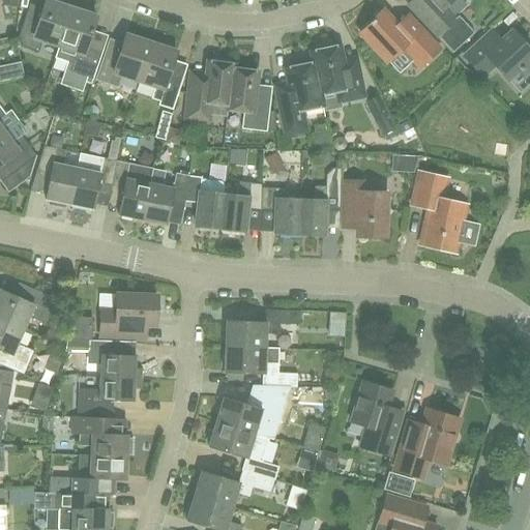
[(55,58),(71,9),(46,0),(37,24),(24,20),(19,34),(22,47),(38,53),(42,40),(58,46),(54,58),(55,58)]
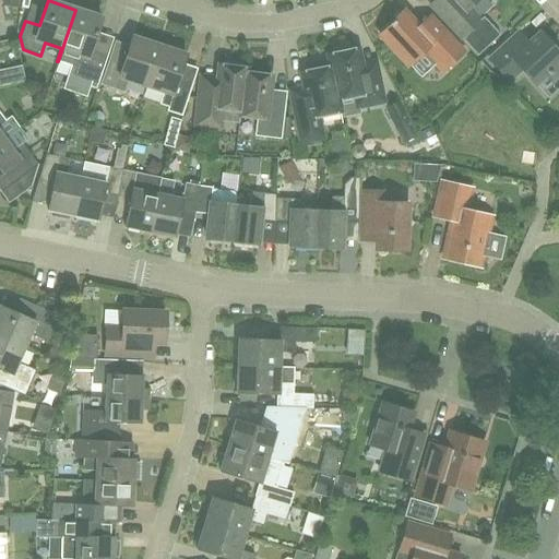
[(435,0),(430,6),(478,56),(500,35),(484,18),(480,20),(470,8),(477,0),(435,0)]
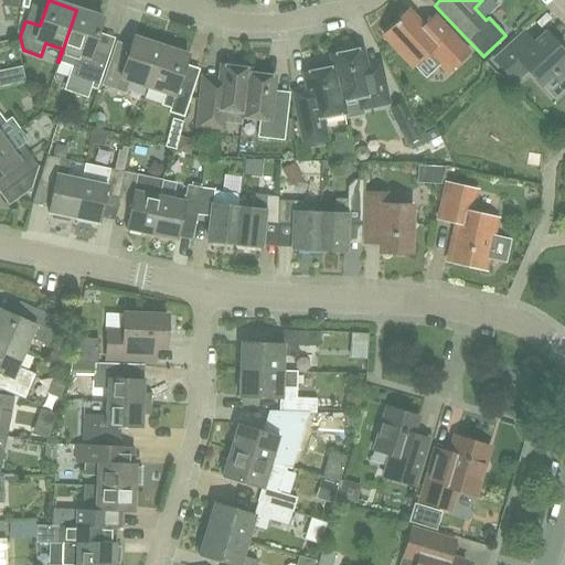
[(103,19),(76,10),(59,62),(72,66),(73,63),(77,64),(73,76),(99,85),(108,59),(92,53),(103,19)]
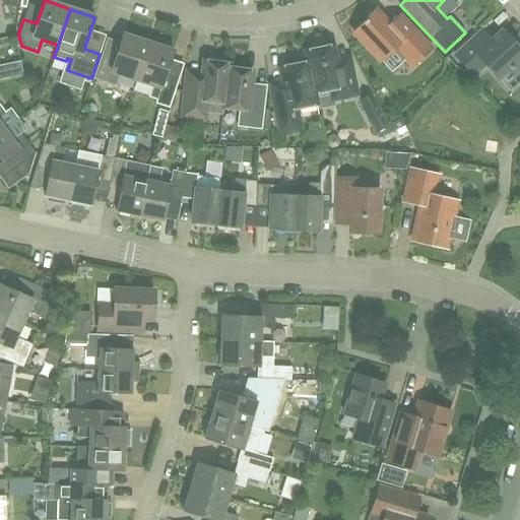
[(432,49),(410,26),(400,15),(390,25),(388,22),(386,24),(375,11),(363,22),(365,24),(353,35),(380,62),(395,49),(412,67),(432,49)]
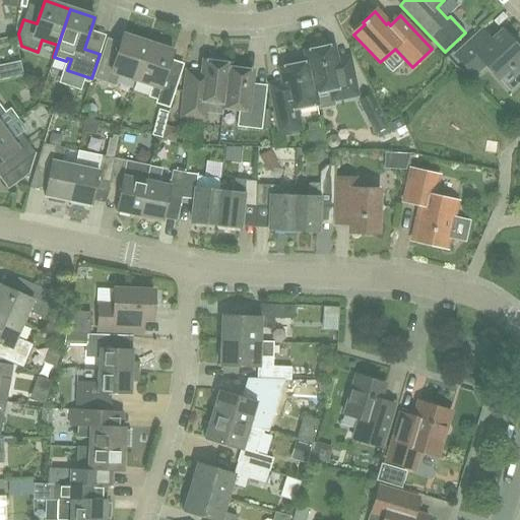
[(482,29),(470,41),(454,55),(473,76),(485,65),(498,78),(509,68),(515,74),(519,68),(519,49),(502,30),(492,40),(482,29)]
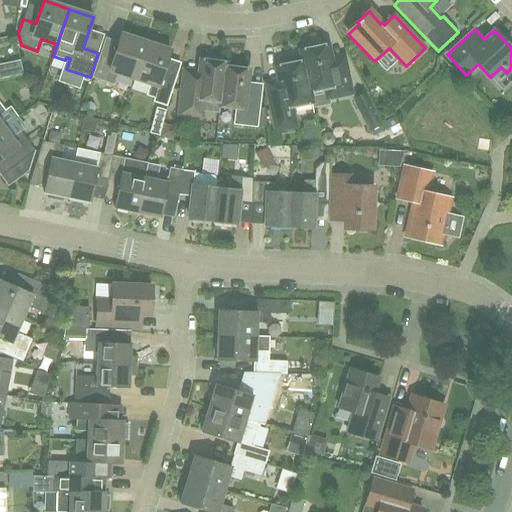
[(134,79),(146,43),(122,35),(114,58),(101,54),(93,78),(115,85),(119,74),(134,79)]
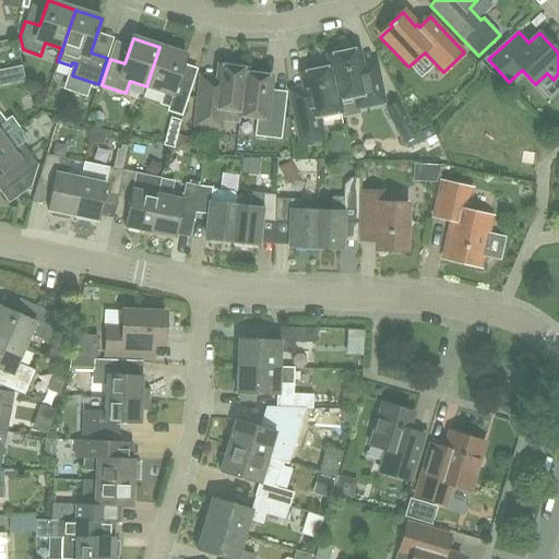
[(178,82),(183,64),(187,56),(159,47),(146,86),(164,92),(159,105),(169,108),(168,111),(182,117),(192,86),(178,82)]
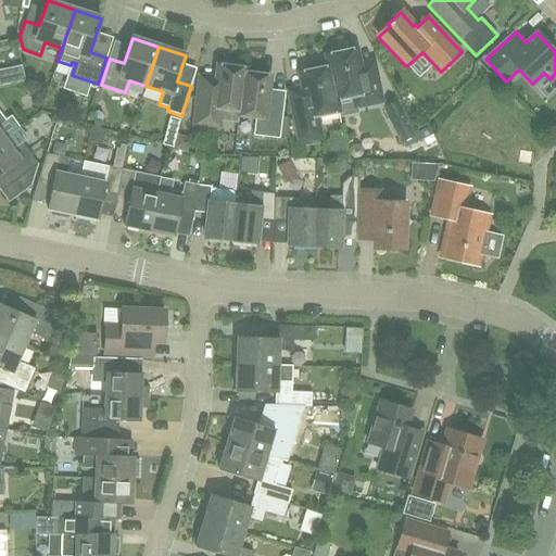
[(330,68),(337,101),(353,98),(359,109),(383,104),(375,62),(361,65),(357,50),(327,57),(330,68)]
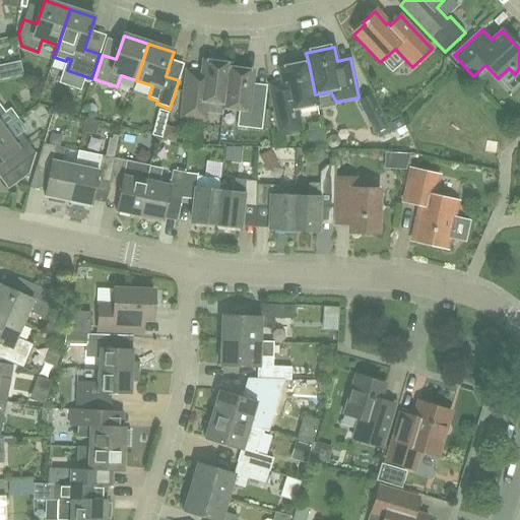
[(223,109),(229,69),(230,65),(222,64),(220,60),(209,59),(207,62),(205,62),(203,74),(187,72),(182,118),(200,120),(201,114),(206,115),(206,112),(222,114),(223,109)]
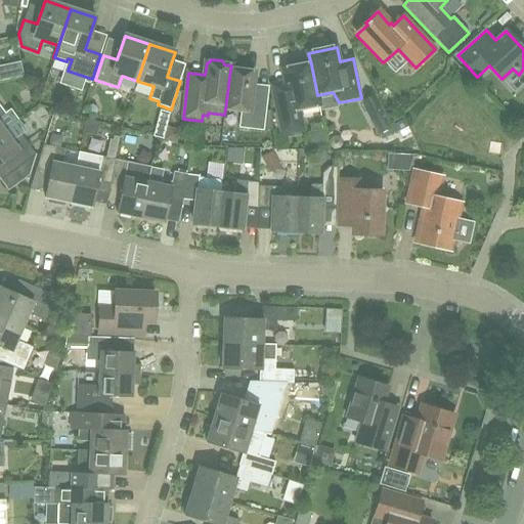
[(293,112),(319,106),(317,95),(311,64),(304,66),(302,61),(290,64),(289,69),(284,70),(286,83),(273,85),(282,135),(297,132),(293,112)]
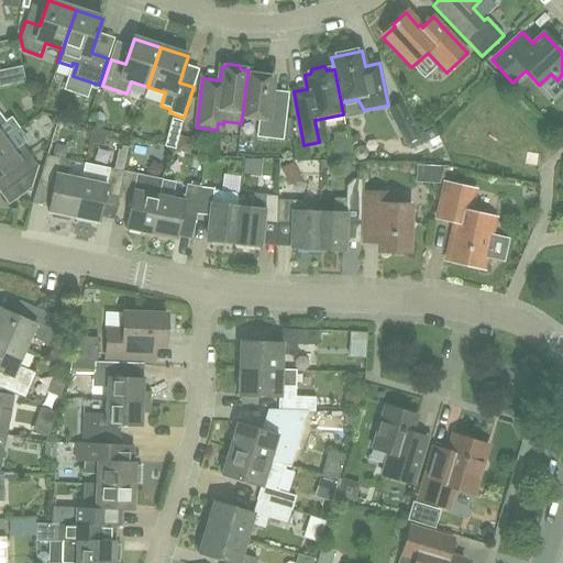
[(284,141),(284,139),(286,120),(287,109),(271,107),(274,78),(247,75),(242,118),(258,120),(256,138),(284,141)]
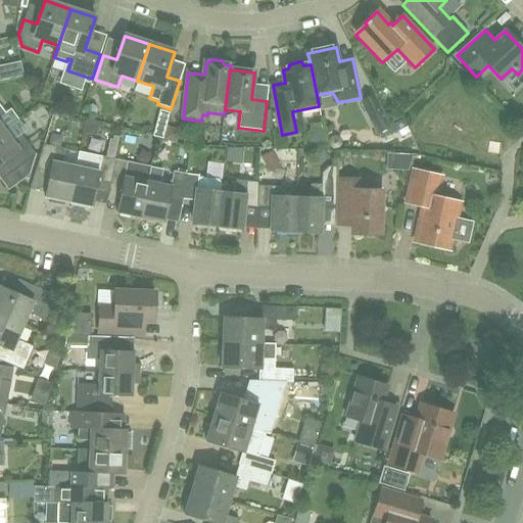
[(361,101),(376,133),(390,127),(375,94),(361,101)]
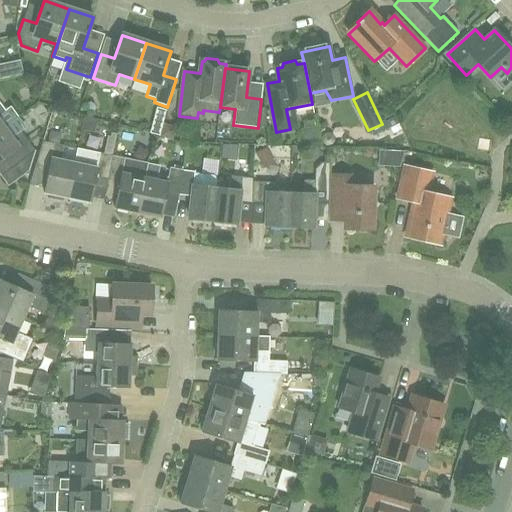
[(155,134),(164,136),(169,111),(160,109),(155,134)]
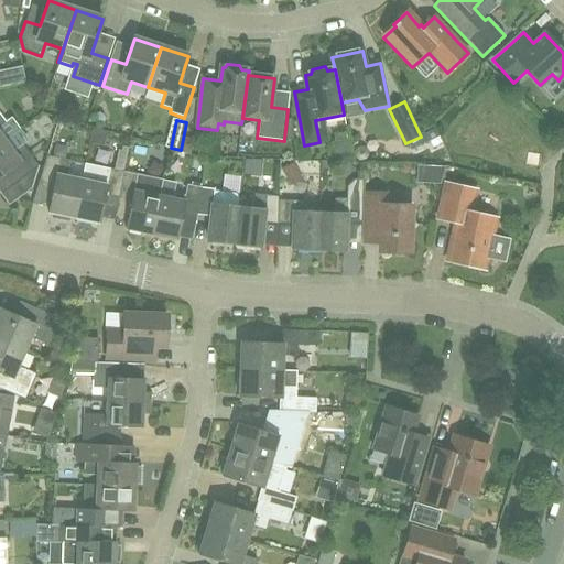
[(286,120),(284,139),(293,140),(292,120),(286,120)]
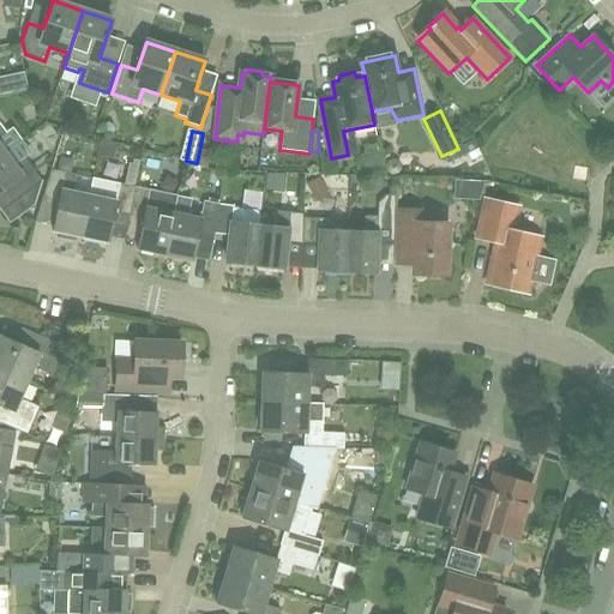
[(0,192),(7,187),(25,212),(34,206),(41,181),(24,157),(13,166),(4,154),(0,156),(0,192)]
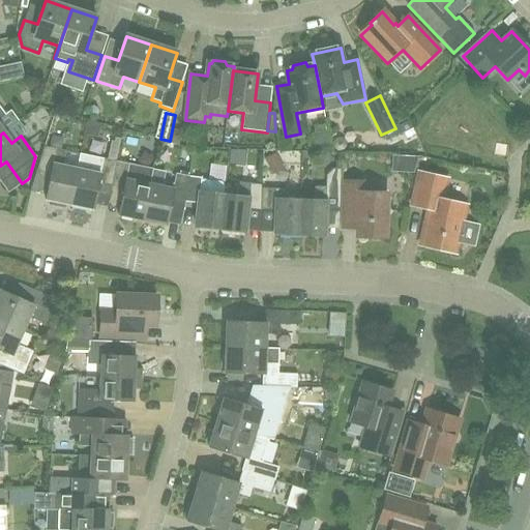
[(50,175),(46,196),(45,201),(50,202),(49,206),(64,209),(65,205),(68,206),(79,157),(79,156),(42,148),(36,172),(50,175)]
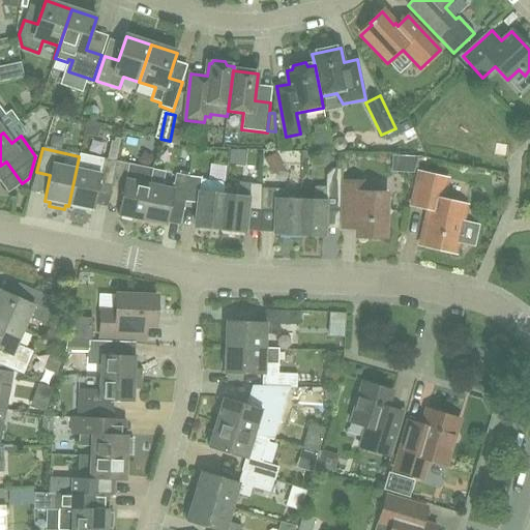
[(111,187),(116,163),(102,160),(102,163),(79,157),(68,206),(93,211),(98,184),(111,187)]
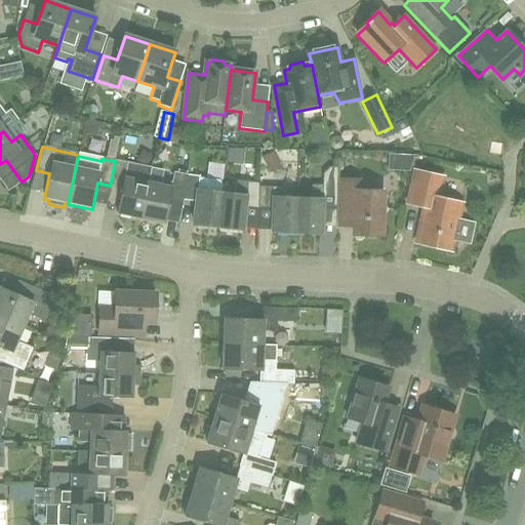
[(136,166),(115,161),(110,186),(123,188),(118,213),(140,218),(148,184),(133,180),(136,166)]
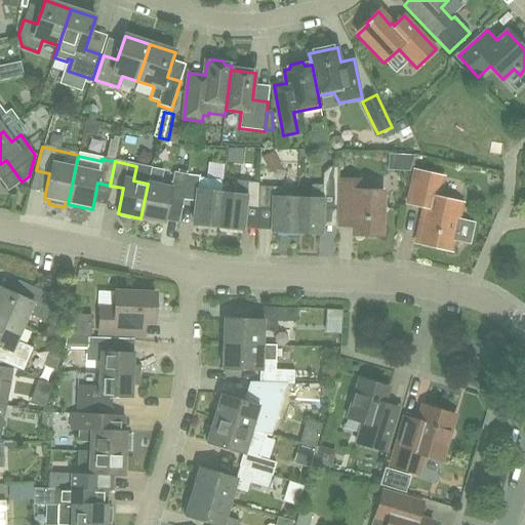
[(336,211),(338,178),(338,161),(333,161),(333,168),(330,168),(323,175),(323,186),(313,186),(312,199),(297,199),(296,234),(321,235),(322,210),(336,211)]
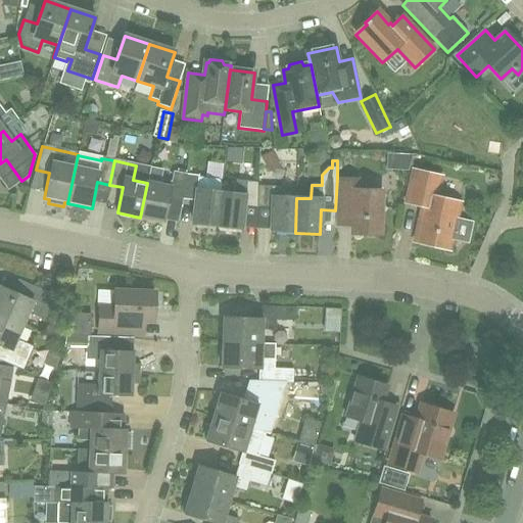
[(472,223),(456,219),(460,203),(436,197),(440,177),(413,171),(406,202),(423,206),(415,242),(448,249),(452,239),(467,242),(472,223)]
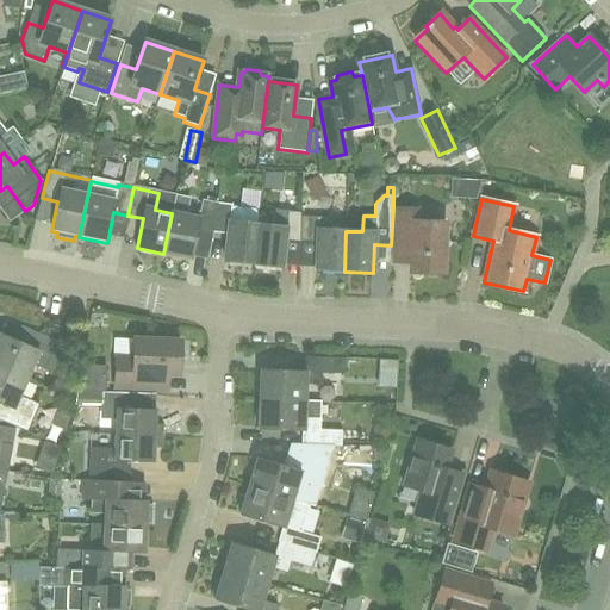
[(172,213),(163,254),(192,260),(198,230),(213,234),(218,205),(203,201),(199,213),(190,212),(188,217),(172,213)]
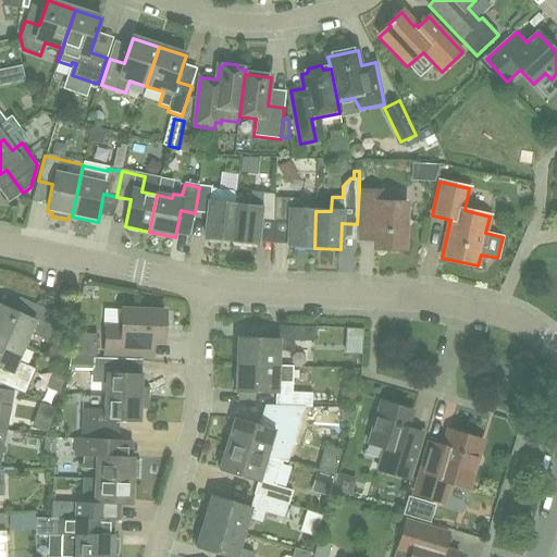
[(199,187),(195,213),(208,215),(206,239),(232,243),(235,206),(236,197),(232,193),(211,190),(211,188),(199,186),(199,187)]
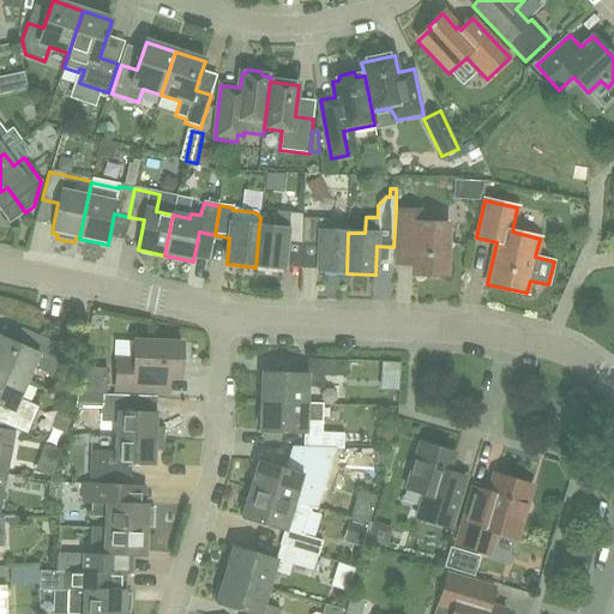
[(398,210),(397,239),(397,264),(413,265),(411,275),(445,276),(447,223),(425,223),(426,211),(398,210)]
